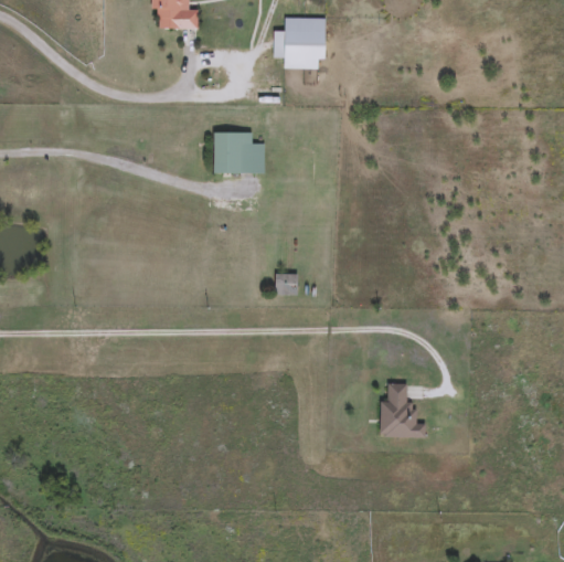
[(181,0),(181,9),(198,9),(198,28),(158,28),(158,9),(153,9),(153,0),(181,0)]
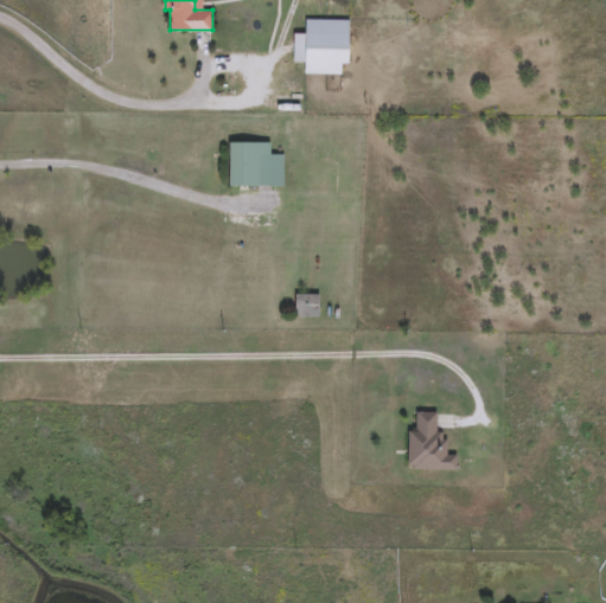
[(350,19),(350,63),(342,63),(342,74),(305,74),(305,61),(294,61),(294,33),(305,33),(305,19),(350,19)]
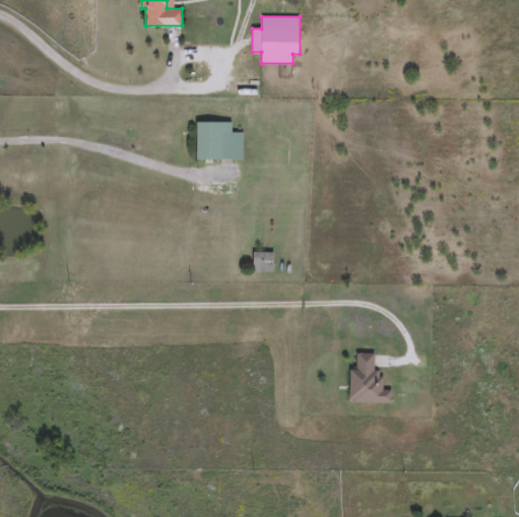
[(233,121),(233,132),(243,132),(243,158),(195,158),(195,121),(233,121)]
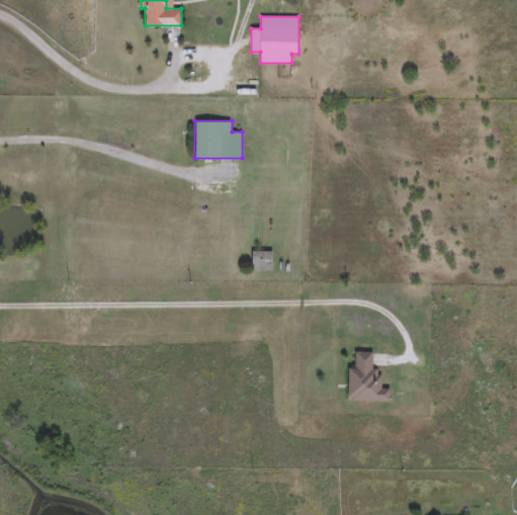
[(252,270),(252,251),(272,251),(272,270),(252,270)]
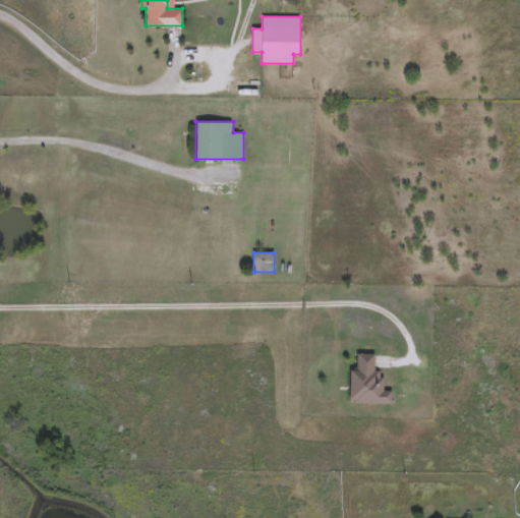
[(393,403),(351,403),(351,369),(357,369),(357,353),(376,353),(376,370),(384,370),(384,391),(393,391),(393,403)]
